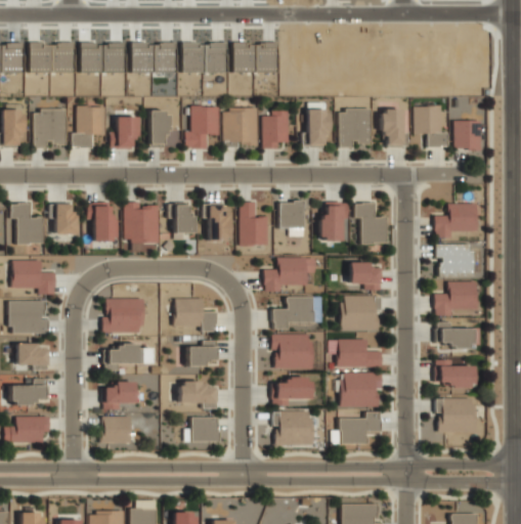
[(232,72),(253,72),(254,42),(233,41),(232,72)]
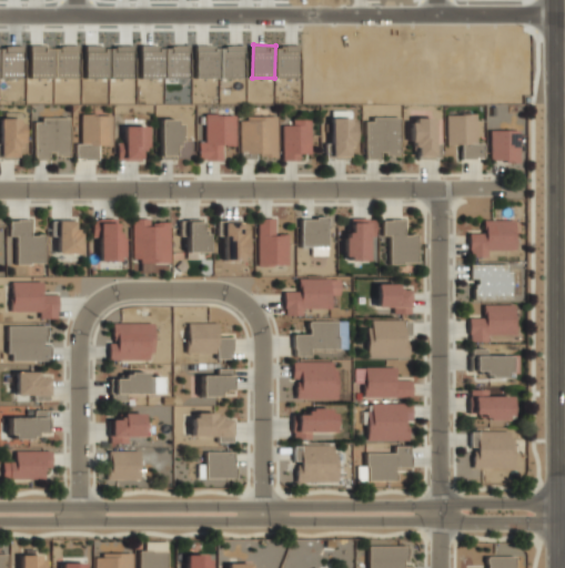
[(188,78),(188,46),(165,47),(167,78),(188,78)]
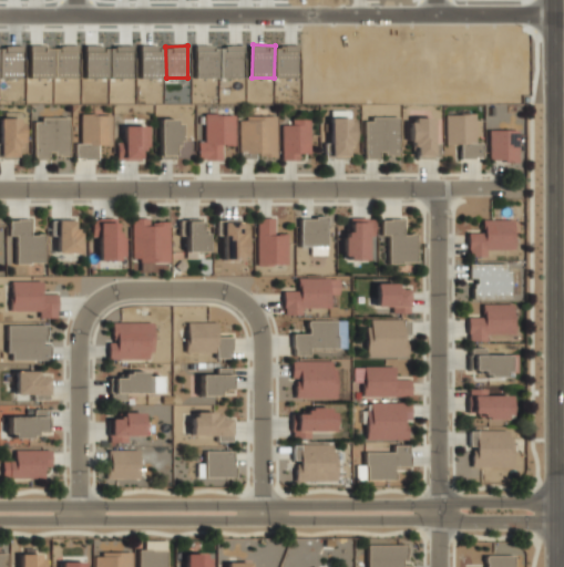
[(196,47),(197,78),(243,78),(243,45),(196,47)]
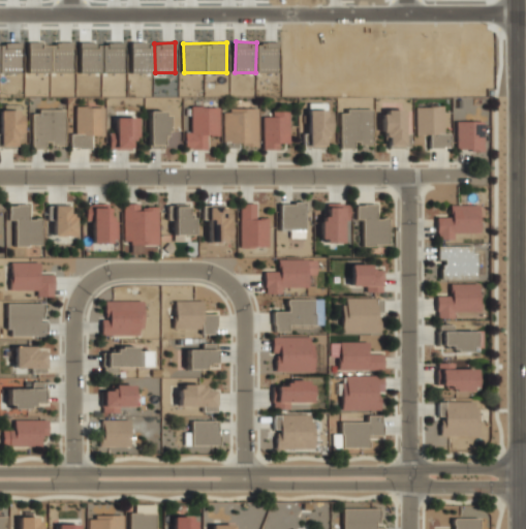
[(257,72),(278,72),(278,42),(256,42),(257,72)]
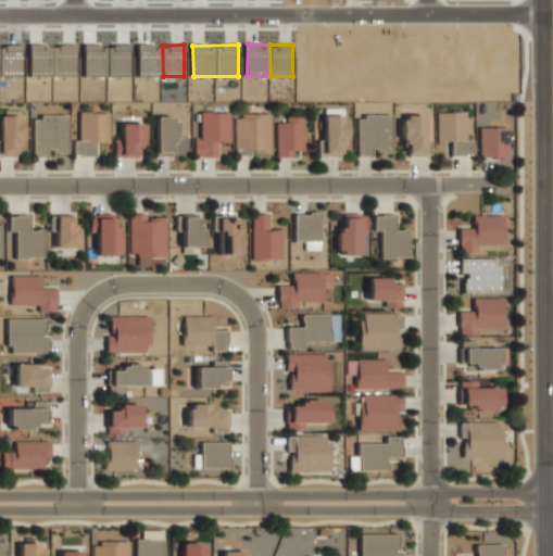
[(129,64),(120,65),(120,60),(114,60),(114,66),(108,66),(109,76),(130,75),(129,64)]
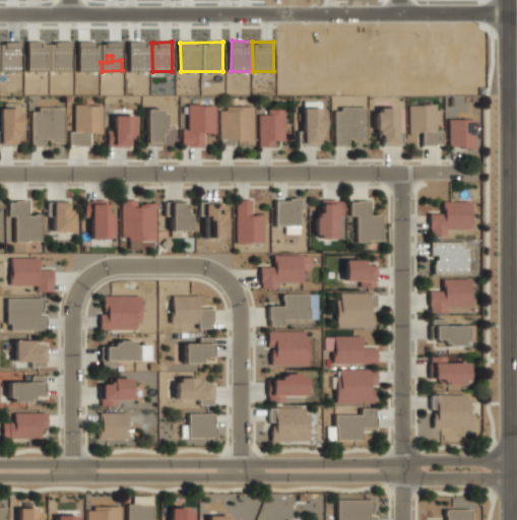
[(410,105),(411,133),(424,132),(424,145),(444,144),(443,131),(439,131),(438,104),(410,105)]
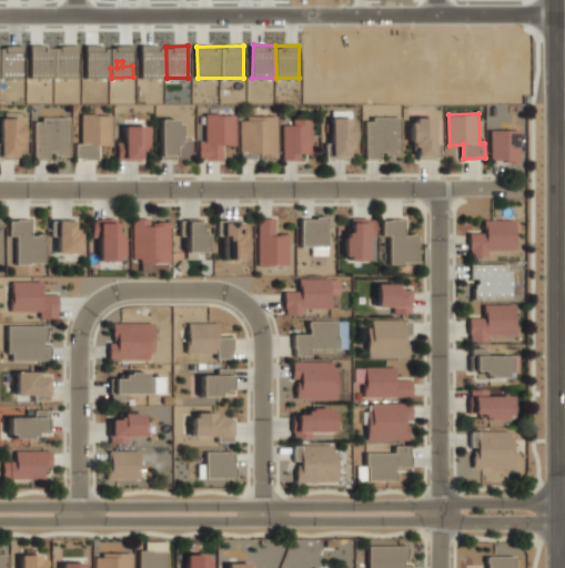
[(112,114),(83,114),(82,143),(77,143),(77,159),(98,159),(98,145),(112,145),(112,114)]
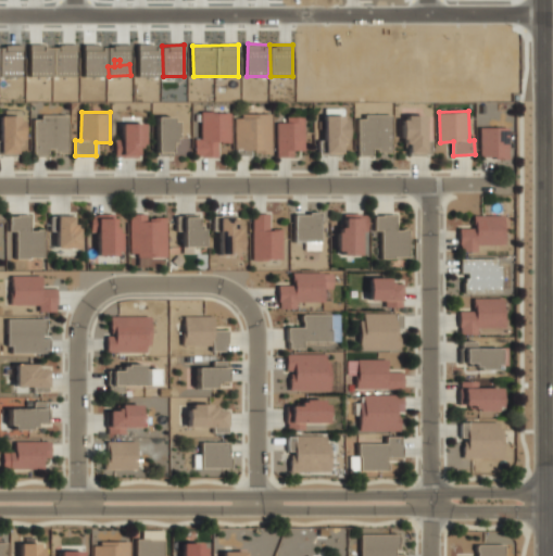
[(218,156),(220,142),(231,142),(233,112),(203,112),(202,138),(197,138),(196,156),(218,156)]
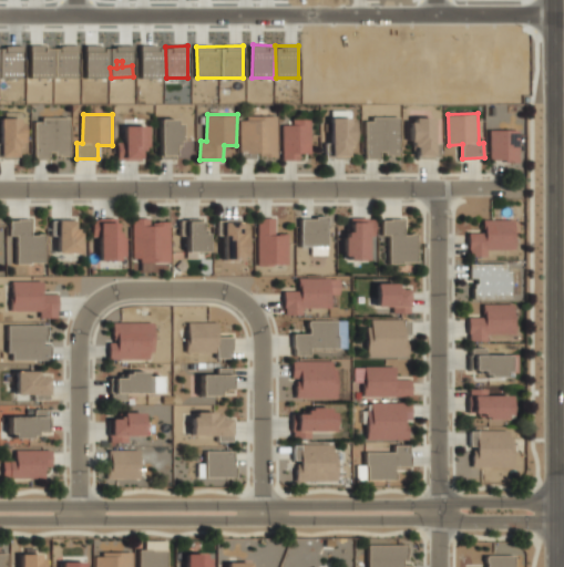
[(277,155),(278,116),(242,116),(242,158),(256,158),(256,155),(277,155)]
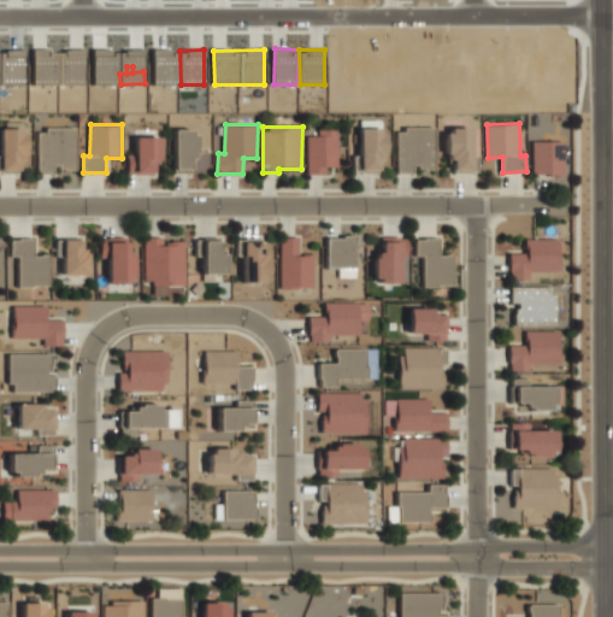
[(384,128),(361,127),(361,171),(383,171),(384,128)]
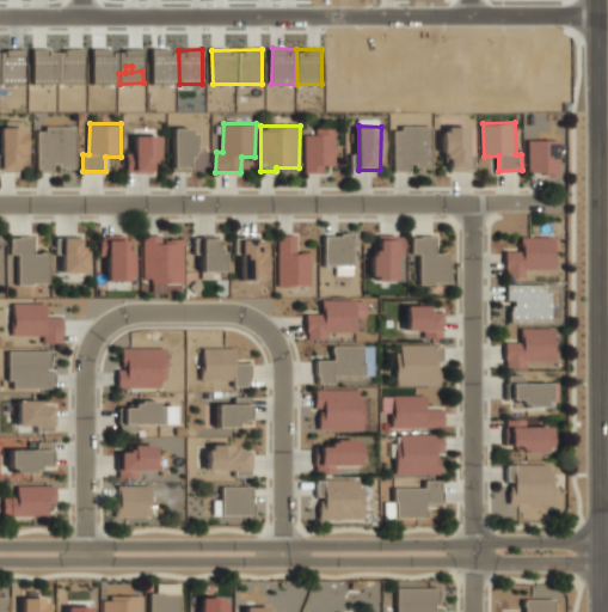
[(1,170),(24,170),(25,128),(2,127),(1,170)]
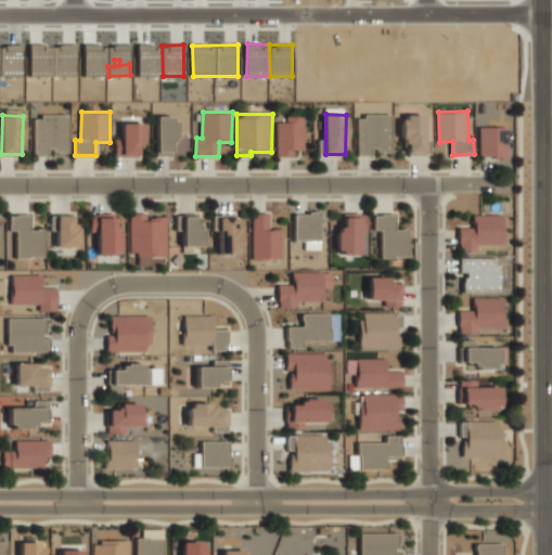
[(35,116),(35,156),(49,155),(49,152),(67,152),(66,115),(35,116)]
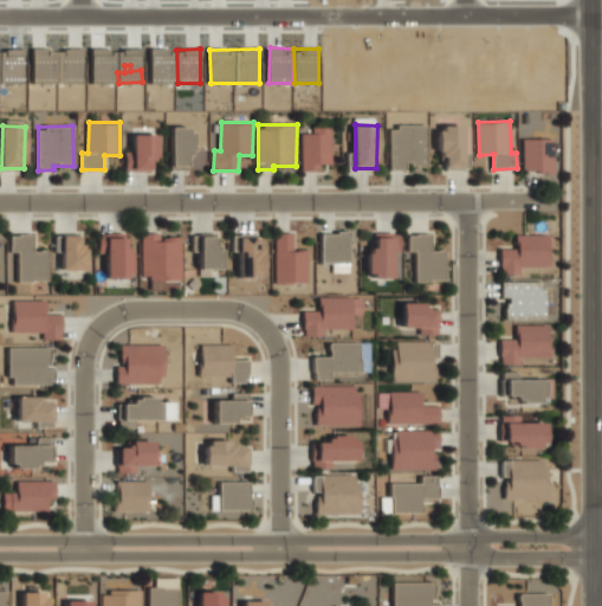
[(392,169),(407,169),(407,166),(427,165),(427,126),(390,126),(392,169)]
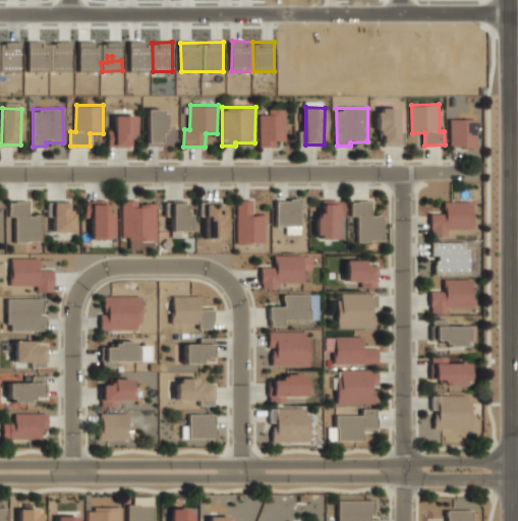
[(277,147),(277,140),(287,140),(286,109),(270,109),(270,114),(261,114),(261,147),(277,147)]
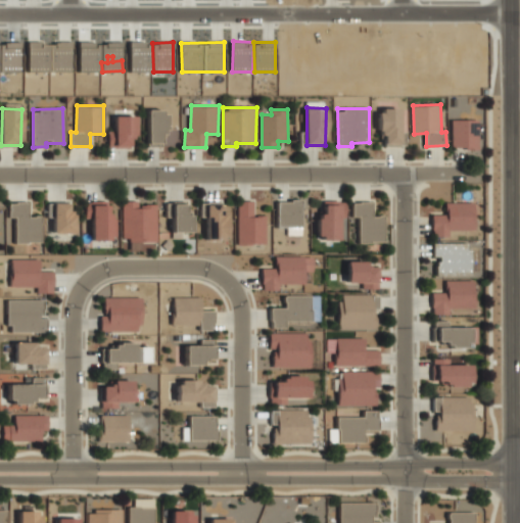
[(379,109),(380,134),(385,134),(385,145),(406,145),(406,132),(402,132),(402,109),(379,109)]
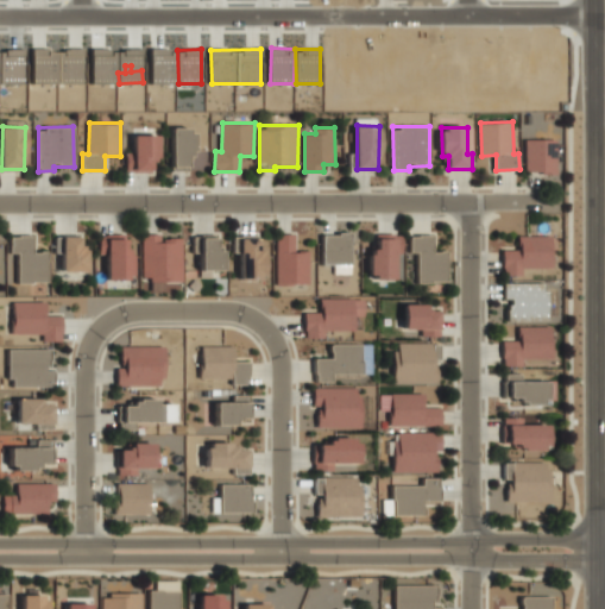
[(172,171),(193,171),(193,129),(172,129),(172,171)]
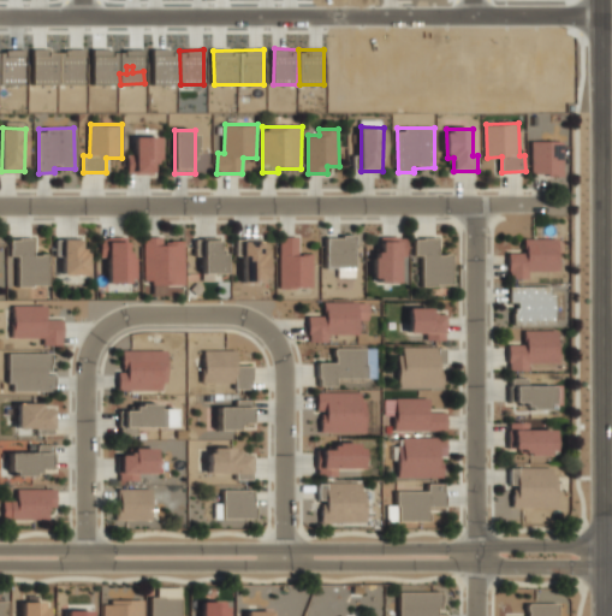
[(136,154),(129,154),(129,173),(154,173),(155,164),(161,164),(162,137),(136,136),(136,154)]
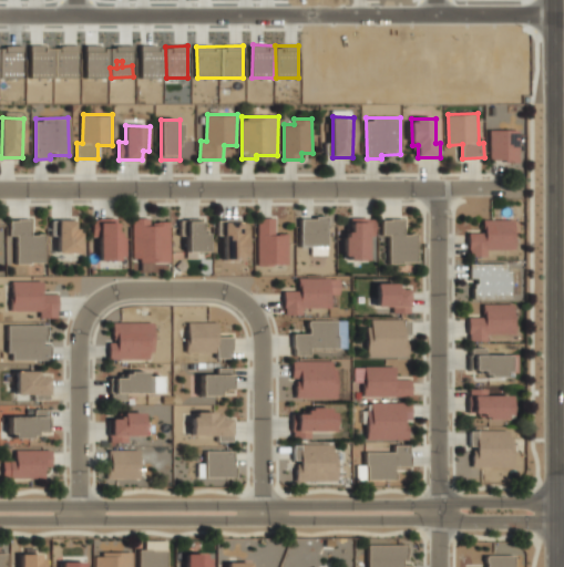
[(491,161),(519,161),(520,130),(491,130),(491,161)]
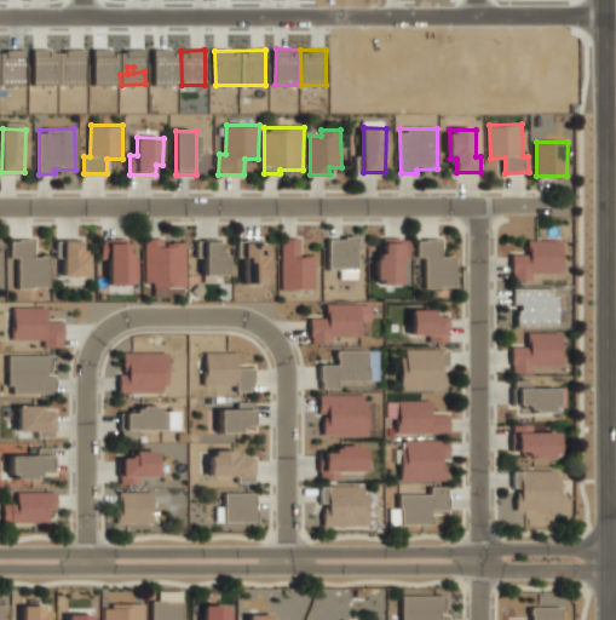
[(186,242),(165,244),(165,237),(145,239),(147,282),(155,282),(155,297),(170,297),(170,287),(186,286),(186,242)]
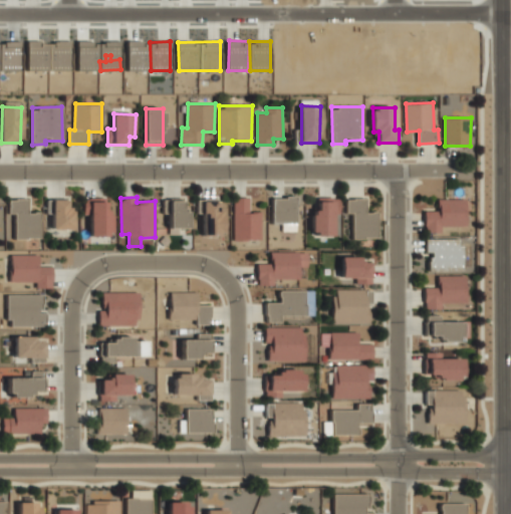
[(236,240),(262,239),(262,212),(250,212),(250,197),(235,198),(236,240)]
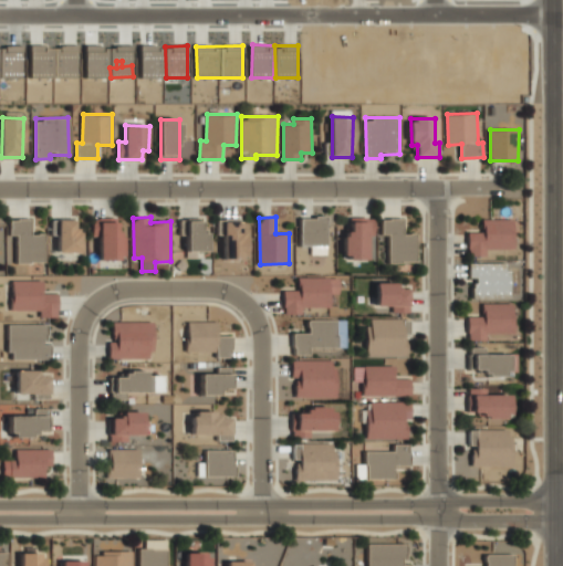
[(302,245),(313,245),(313,254),(327,254),(327,217),(301,217),(302,245)]
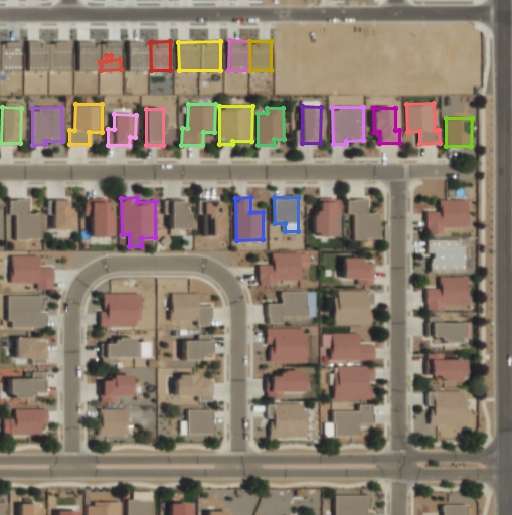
[(315,236),(336,236),(335,214),(342,214),(341,197),(319,197),(320,211),(315,211),(315,236)]
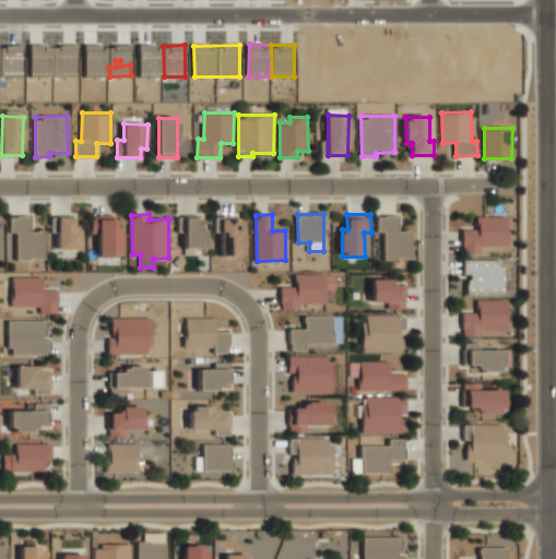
[(99,257),(122,257),(121,225),(117,225),(116,215),(93,215),(93,233),(99,232),(99,257)]
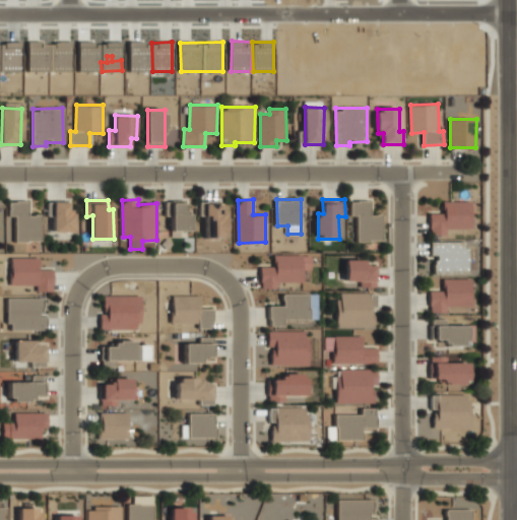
[(358,215),(359,241),(383,240),(382,214),(371,215),(370,200),(350,201),(351,215),(358,215)]
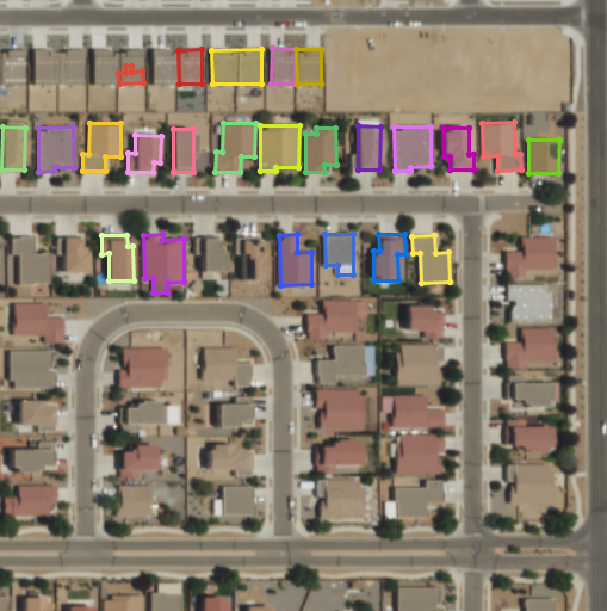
[(555,235),(522,236),(522,250),(506,250),(506,276),(526,276),(526,269),(555,267),(555,235)]
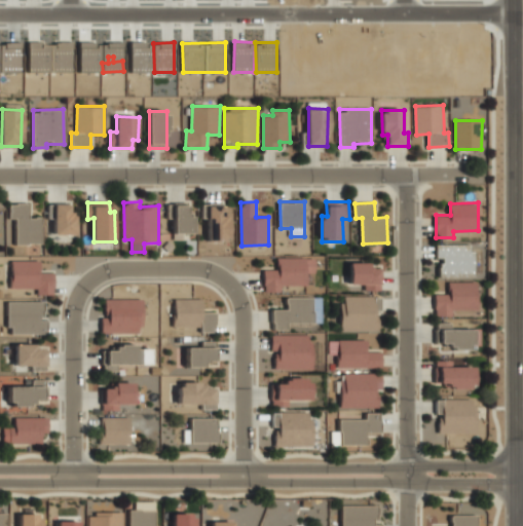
[(42,243),(42,217),(29,217),(29,203),(10,203),(10,219),(16,218),(16,243),(42,243)]
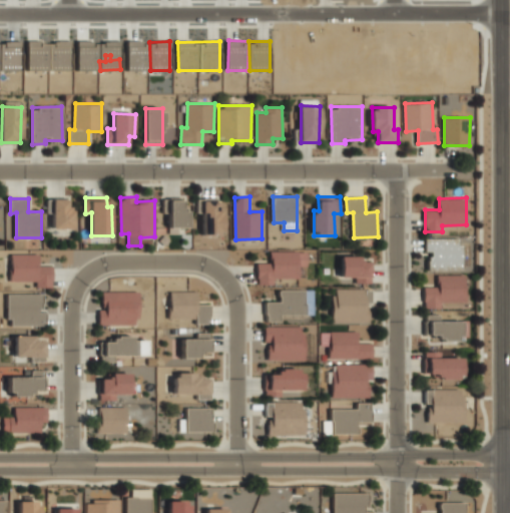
[(69,198),(51,199),(52,228),(76,228),(75,206),(69,206),(69,198)]
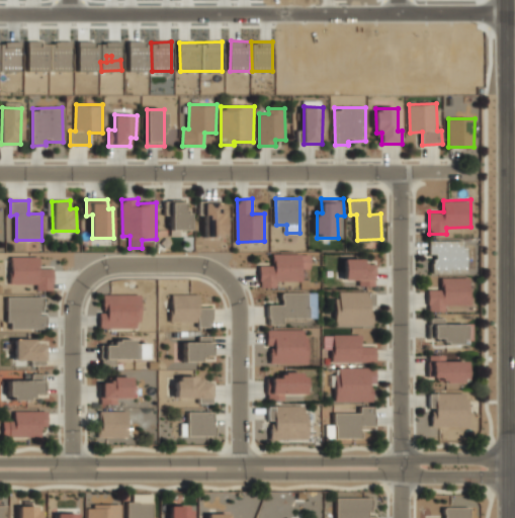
[(205,238),(226,238),(225,200),(204,201),(205,238)]
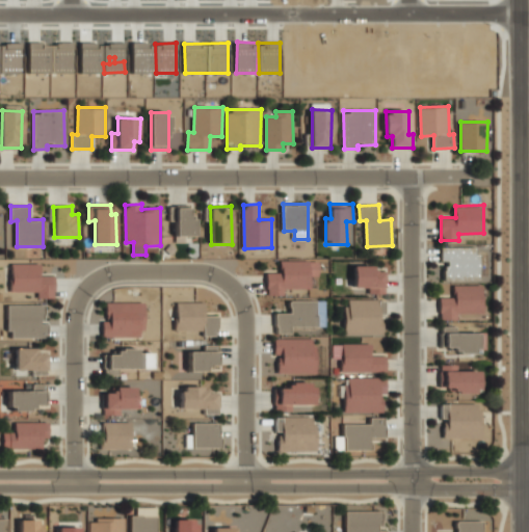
[(177,242),(186,242),(186,236),(195,236),(195,215),(189,215),(188,207),(169,208),(170,220),(176,220),(177,242)]
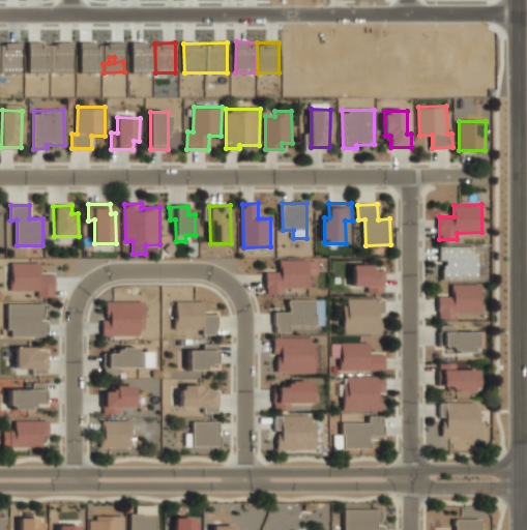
[(444,278),(477,277),(476,246),(439,246),(440,260),(444,260),(444,278)]
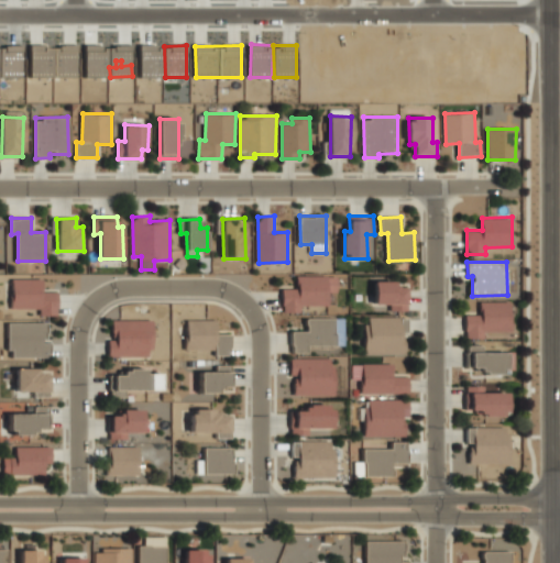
[(338,276),(298,275),(298,288),(284,288),(283,312),(300,312),(302,305),(329,306),(329,291),(337,291),(338,276)]
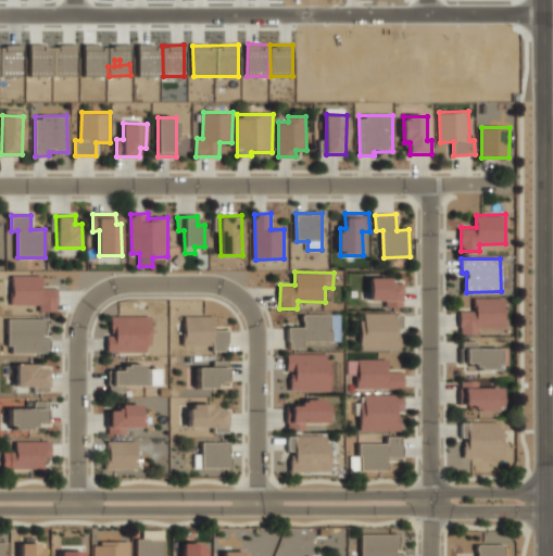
[(41,305),(41,311),(59,312),(59,288),(42,288),(44,275),(14,275),(14,305),(41,305)]
